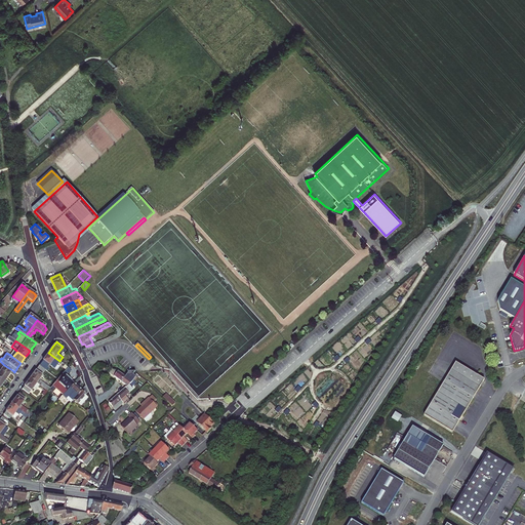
[(44,358),(40,364),(46,368),(51,361),(56,365),(59,361),(48,353),(44,358)]
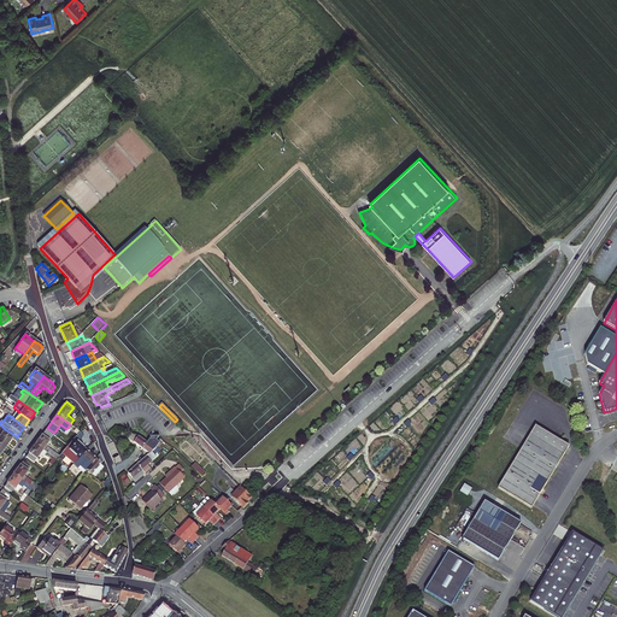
[(498,488),(532,509),(551,477),(569,446),(535,427),(498,488)]
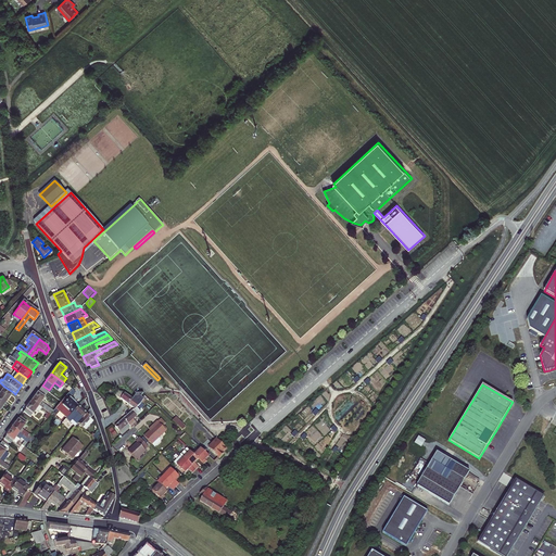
[(0,392),(0,396),(7,402),(10,396),(13,392),(4,387),(0,392)]
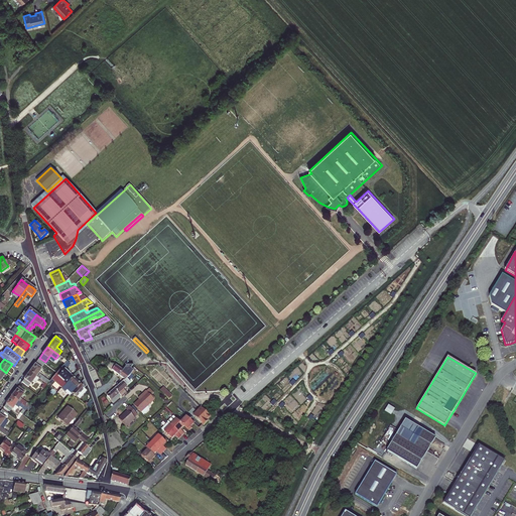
[(31,369),(29,372),(35,376),(38,379),(44,383),(46,385),(49,382),(37,373),(44,364),(38,359),(35,363),(32,367),(31,369)]
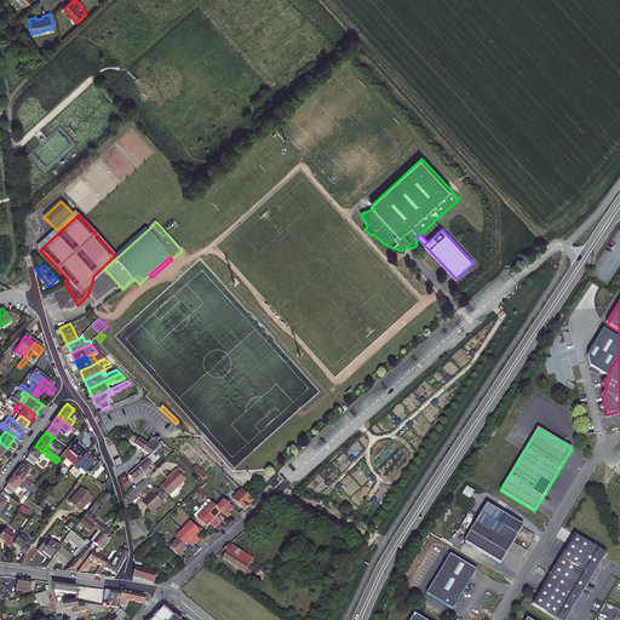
[(143,451),(148,445),(139,438),(137,442),(133,441),(135,437),(132,436),(128,441),(136,446),(143,451)]
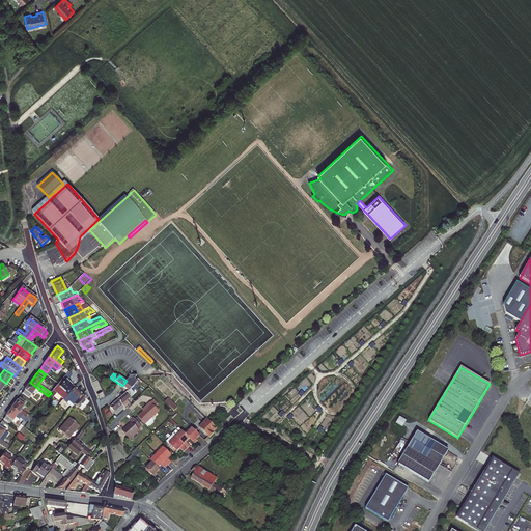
[(129,390),(129,391),(131,389),(134,386),(138,382),(131,376),(127,382),(127,381),(122,386),(126,388),(129,390)]
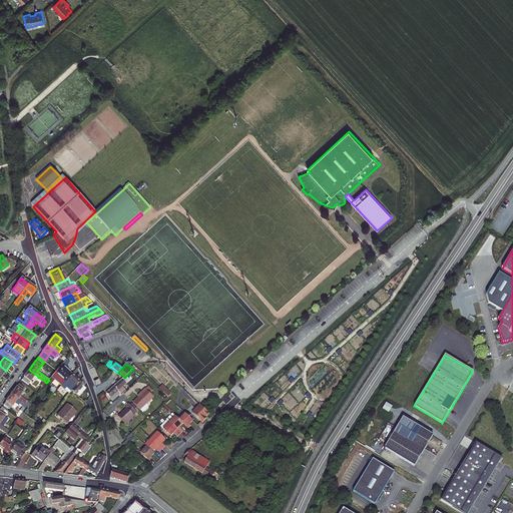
[(66,370),(61,365),(56,371),(51,377),(59,384),(58,386),(60,387),(61,386),(71,375),(66,370)]
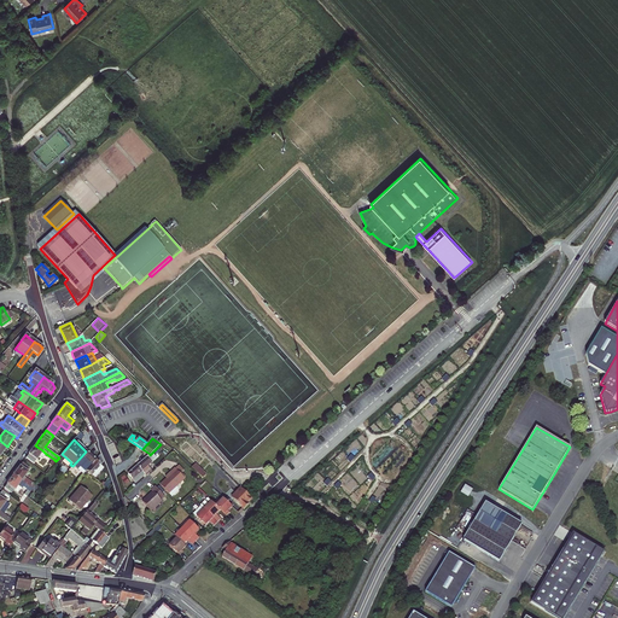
[(25,458),(34,464),(40,455),(42,450),(35,445),(30,452),(25,458)]
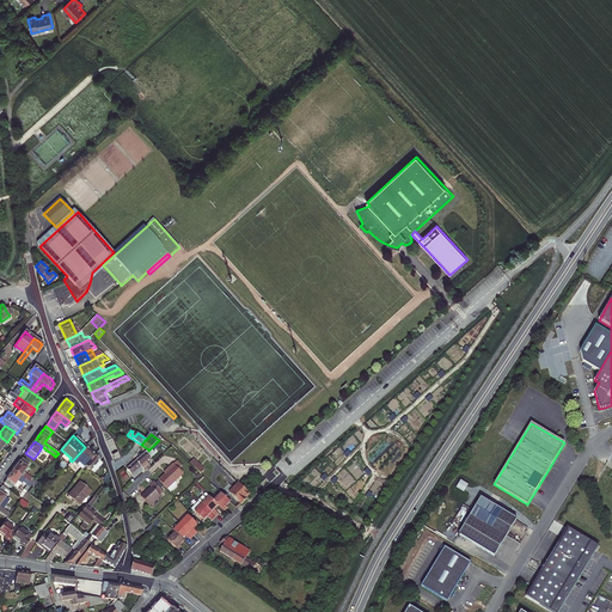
[(90,451),(85,447),(73,460),(77,465),(83,470),(84,467),(85,466),(95,456),(90,451)]
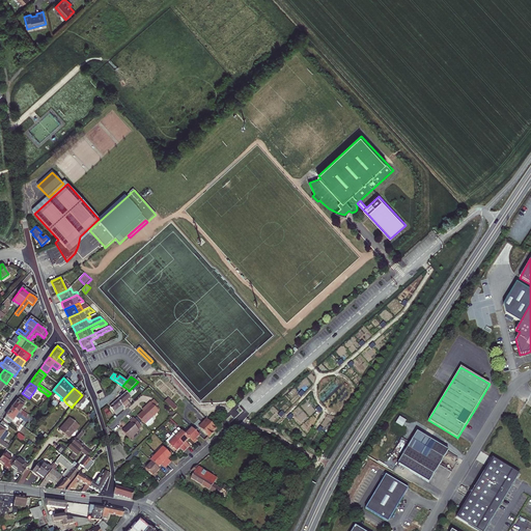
[(128,400),(135,394),(133,391),(131,389),(129,391),(129,390),(126,393),(121,396),(118,399),(124,408),(127,409),(131,404),(128,400)]
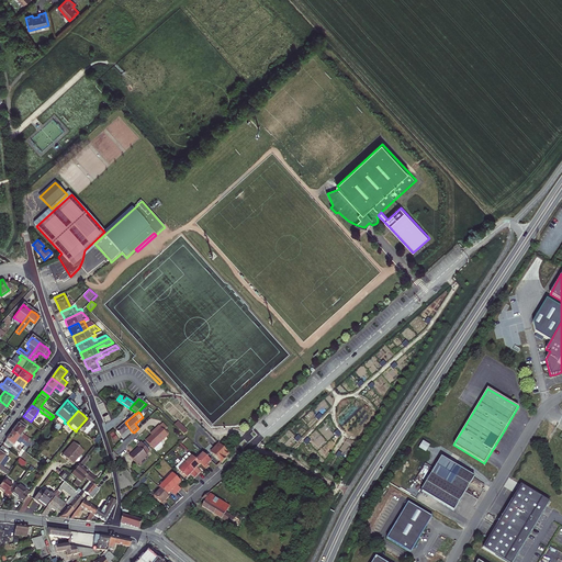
[(80,429),(86,435),(91,429),(88,426),(91,423),(92,422),(93,420),(91,414),(87,418),(78,428),(80,429)]
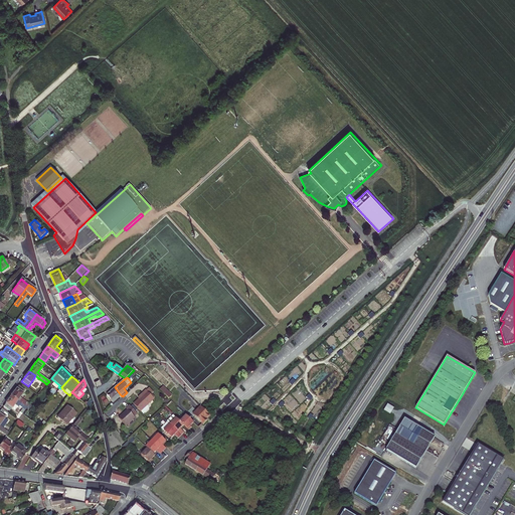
[(30,404),(20,397),(25,390),(18,385),(15,390),(11,396),(27,408),(30,404)]
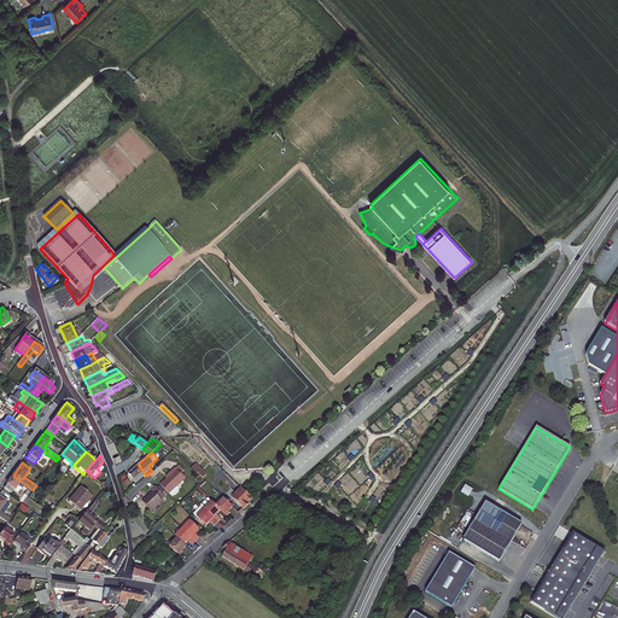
[(192,468),(203,478),(207,474),(196,464),(192,468)]
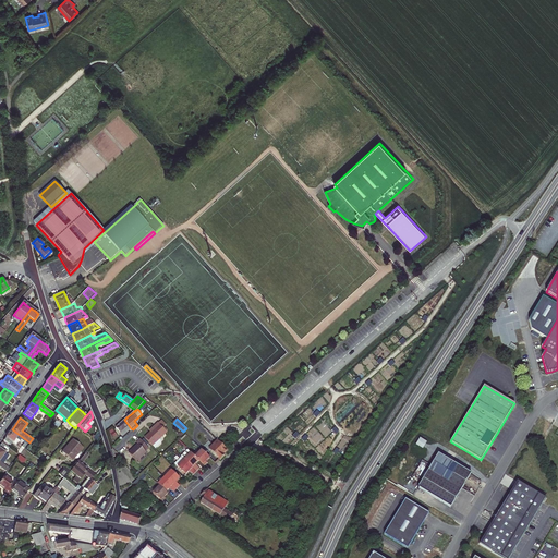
[(131,428),(124,420),(120,424),(116,427),(122,436),(129,429),(131,428)]
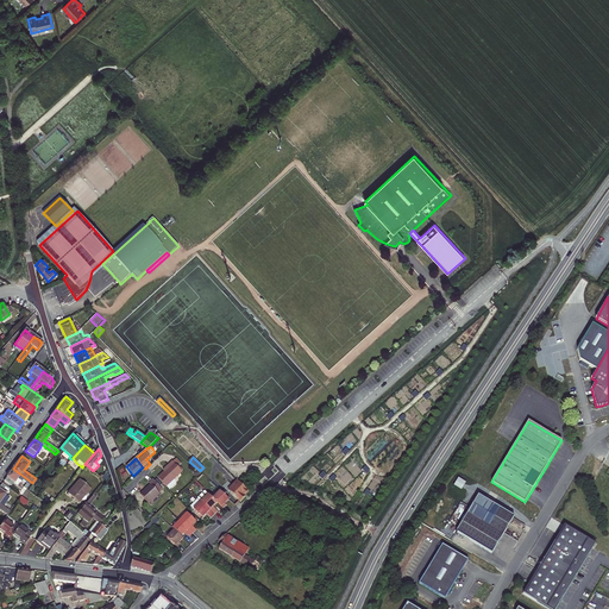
[(182,464),(177,458),(174,462),(182,471),(183,470),(180,466),(182,464)]
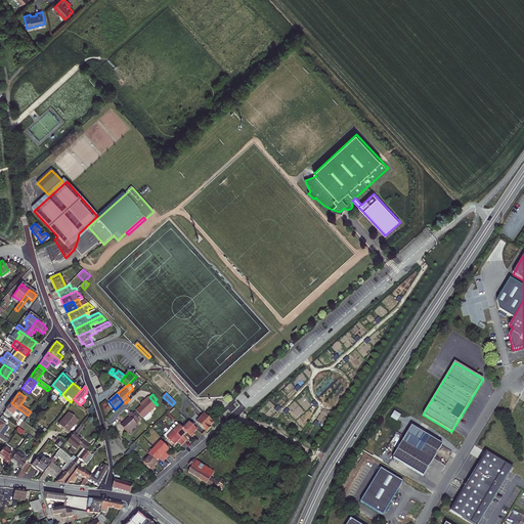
[(136,411),(143,419),(153,409),(157,405),(149,397),(148,397),(142,402),(143,404),(140,407),(136,411)]
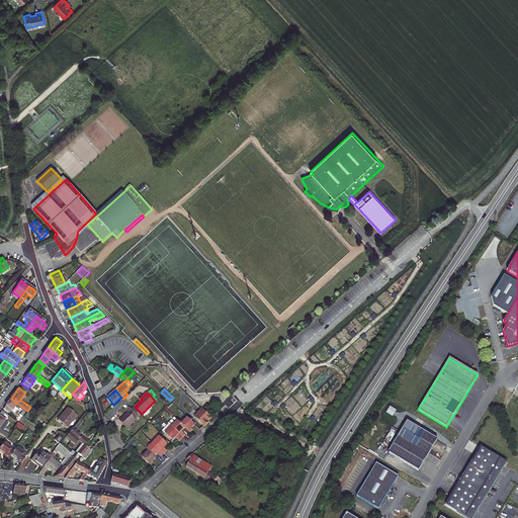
[(19,409),(22,411),(20,415),(22,416),(27,411),(11,399),(7,404),(3,409),(10,414),(14,407),(18,410),(19,409)]
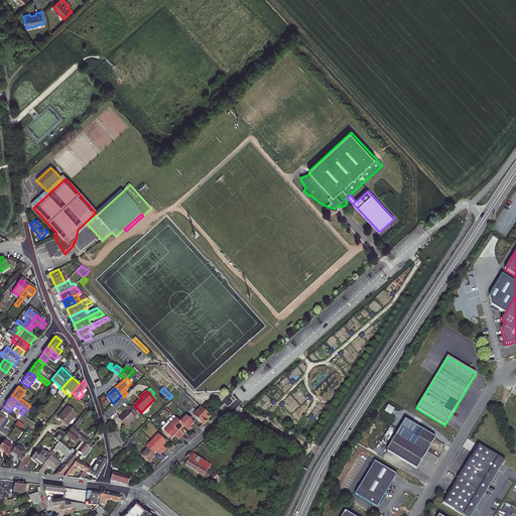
[(144,415),(149,410),(149,408),(151,406),(151,405),(150,403),(141,412),(144,415)]
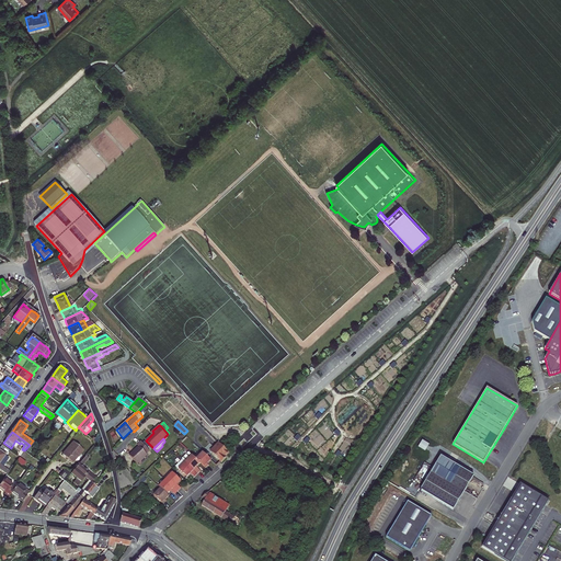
[(425,450),(428,444),(422,439),(418,447),(425,450)]
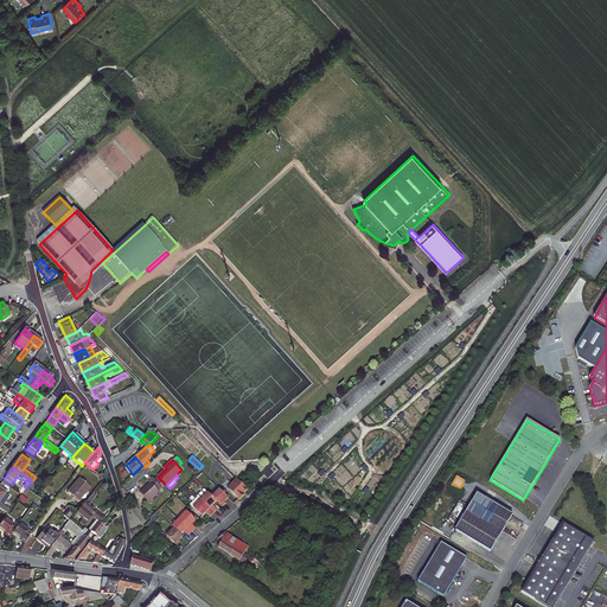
[(80,478),(68,492),(74,497),(78,500),(81,498),(83,499),(84,499),(85,496),(84,493),(90,487),(80,478)]
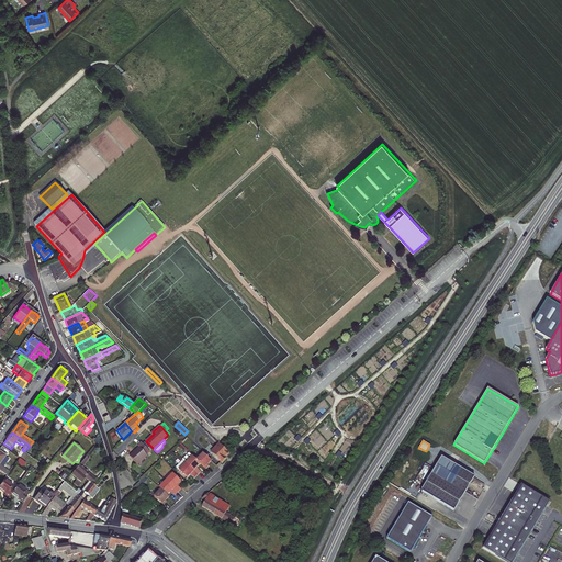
[(130,457),(137,465),(147,456),(146,454),(149,451),(142,442),(137,446),(139,448),(134,452),(130,457)]
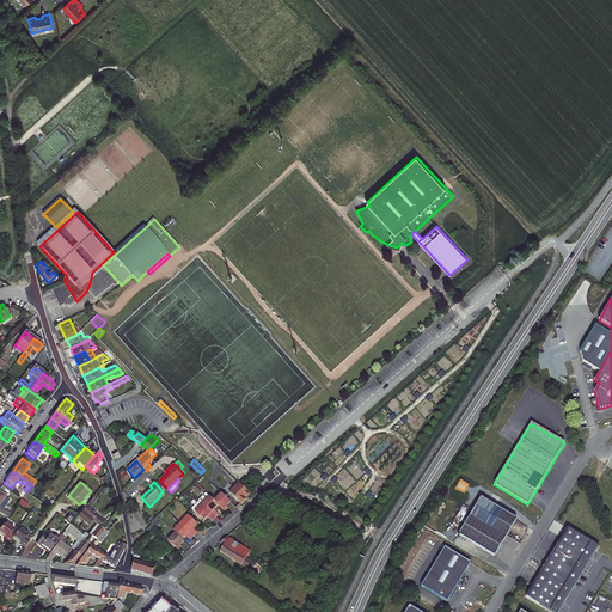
[(244,502),(246,499),(250,494),(238,483),(233,488),(236,490),(231,494),(242,505),(244,502)]
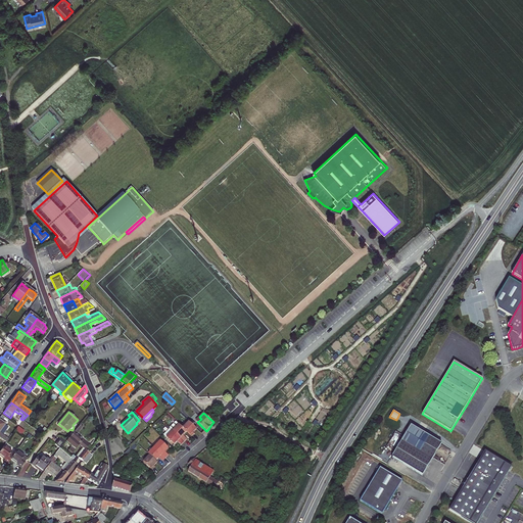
[(0,417),(0,419),(5,424),(8,420),(2,415),(0,417)]
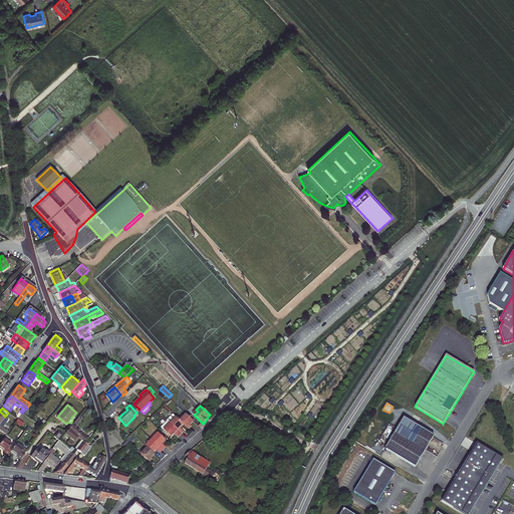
[(167,421),(170,424),(176,418),(173,415),(167,421)]
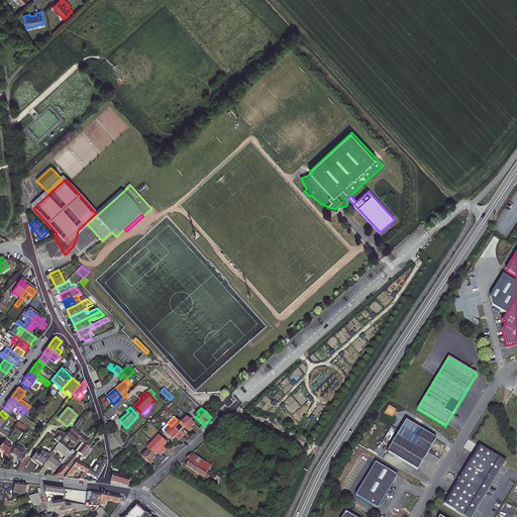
[(185,427),(189,432),(191,430),(192,429),(191,427),(194,424),(187,417),(181,423),(185,427)]
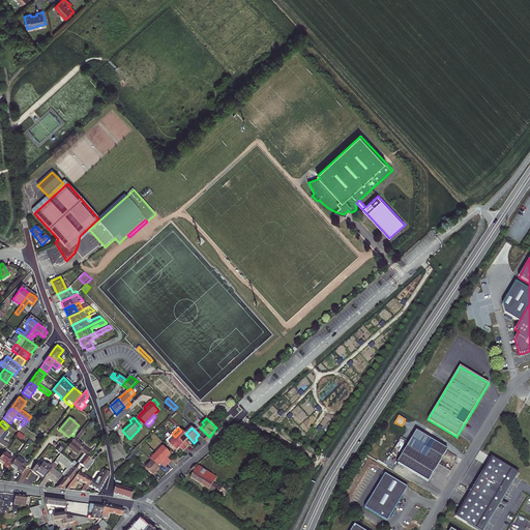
[(83,444),(78,440),(84,433),(83,432),(81,431),(70,443),(80,450),(84,453),(86,455),(90,451),(83,444)]
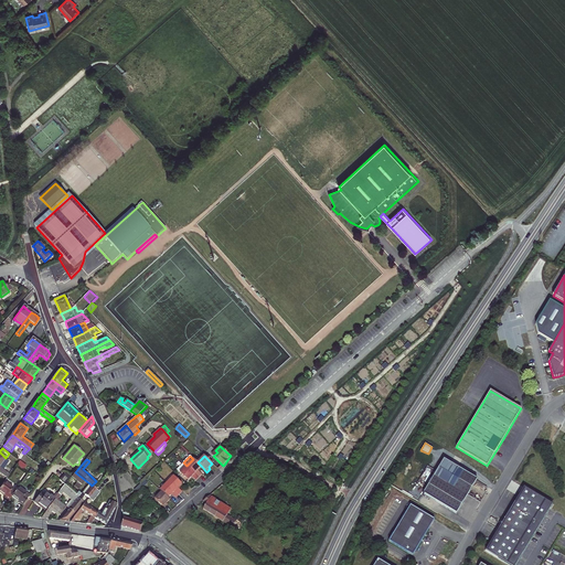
[(202,467),(198,462),(193,459),(187,466),(199,478),(200,476),(202,475),(198,470),(202,467)]
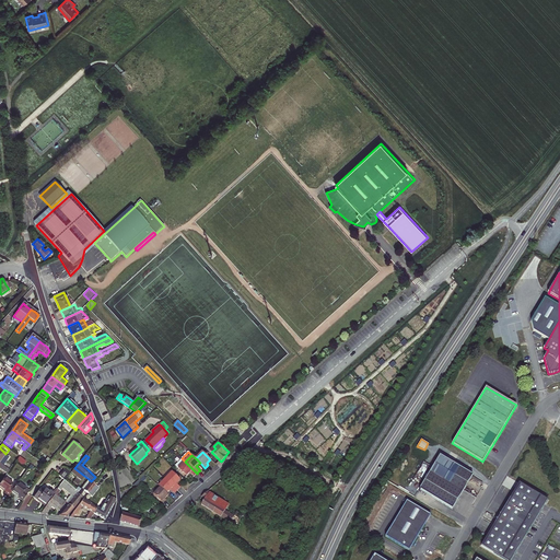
[(473,475),(440,455),(419,489),(452,510),(463,492),(473,475)]
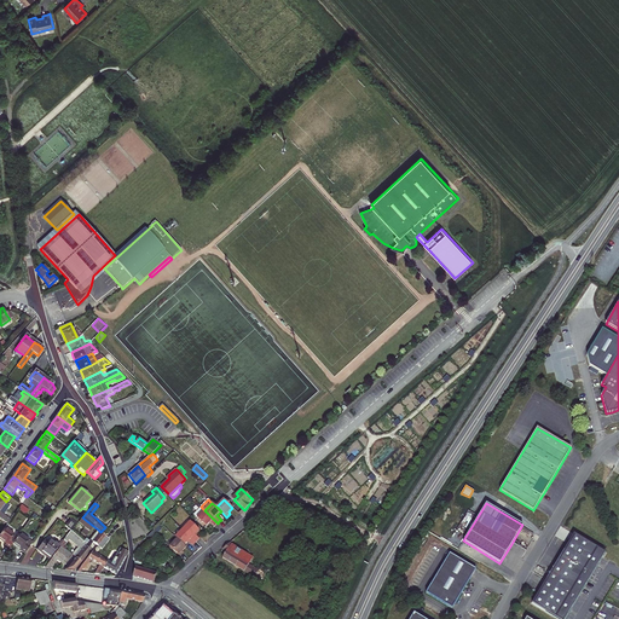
[(18,509),(25,515),(29,510),(22,504),(18,509)]
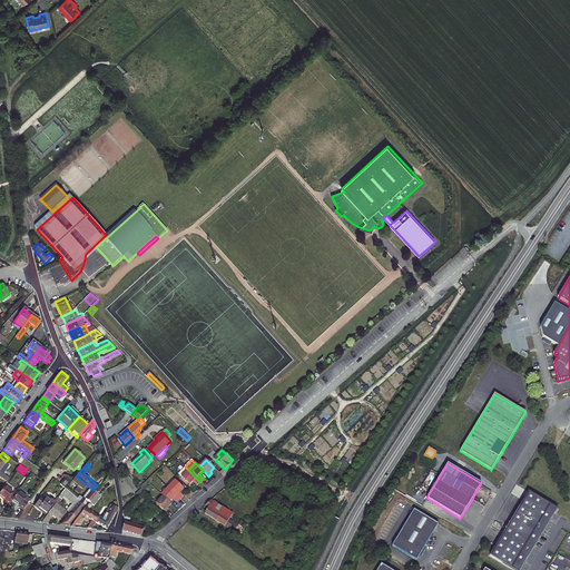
[(185,467),(178,474),(182,477),(188,470),(185,467)]
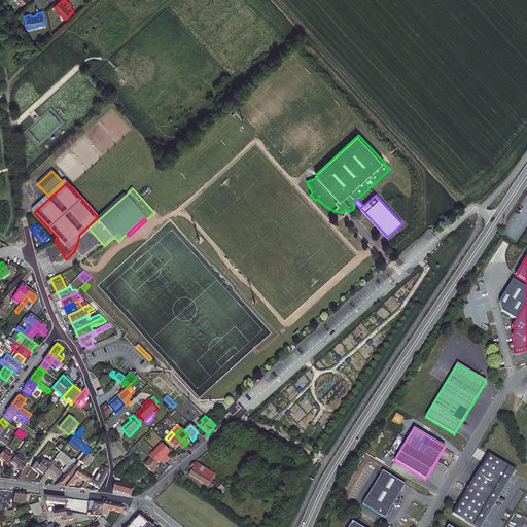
[(175,448),(179,445),(182,448),(184,447),(185,446),(174,434),(168,441),(175,448)]
